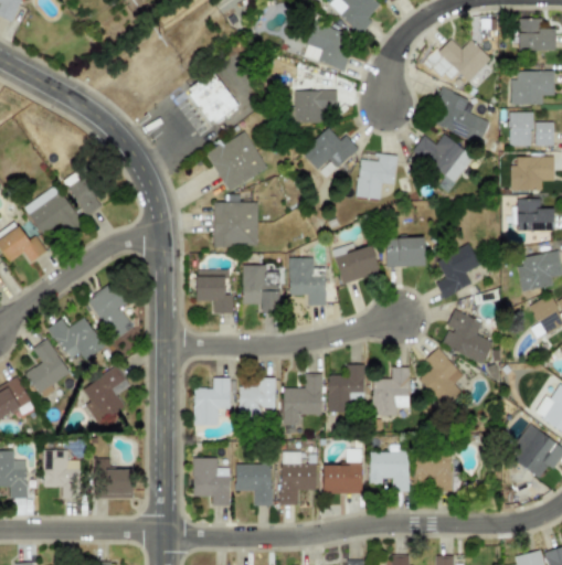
[(330,0),(328,3),(360,34),(372,22),(368,18),(381,4),(375,0),(330,0)]
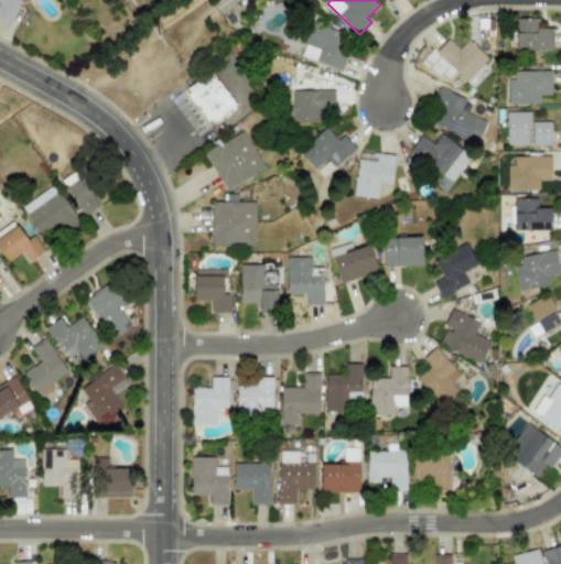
[(554,28),(541,28),(541,18),(518,18),(519,51),(554,51),(554,28)]
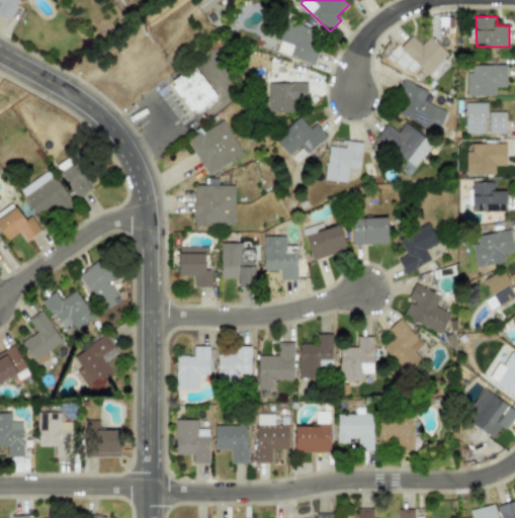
[(315,63),(324,31),(287,21),(278,53),(315,63)]
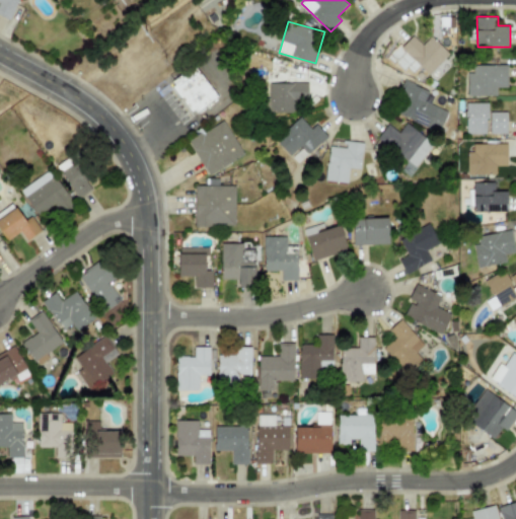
[(430,74),(450,53),(432,35),(424,45),(414,35),(401,48),(430,74)]
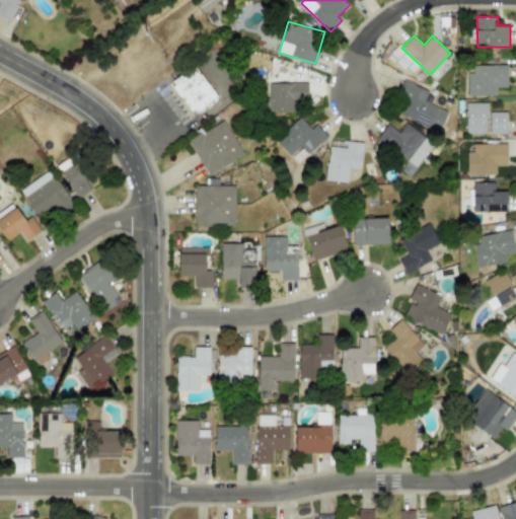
[(468,73),(469,95),(498,95),(498,87),(508,87),(508,64),(474,65),(475,72),(468,73)]
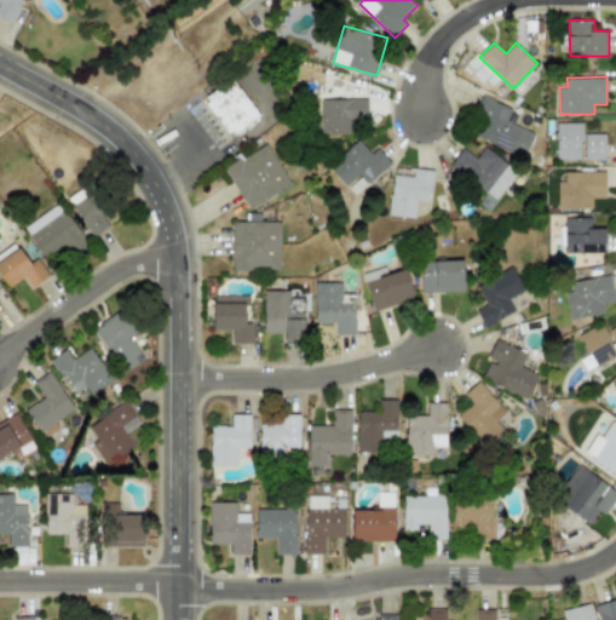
[(205,96),(228,137),(260,119),(237,78),(205,96)]
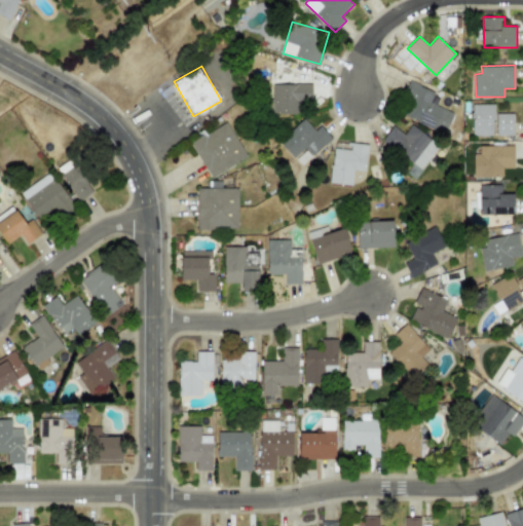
[(300,113),(300,102),(313,101),(313,83),(272,84),(273,114),(300,113)]
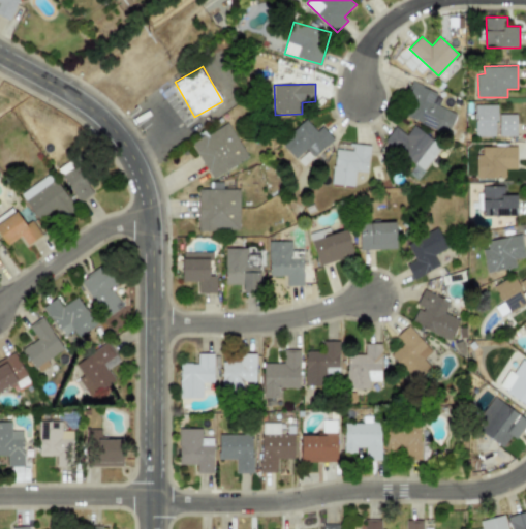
[(449,134),(458,113),(436,104),(441,93),(418,84),(404,116),(449,134)]
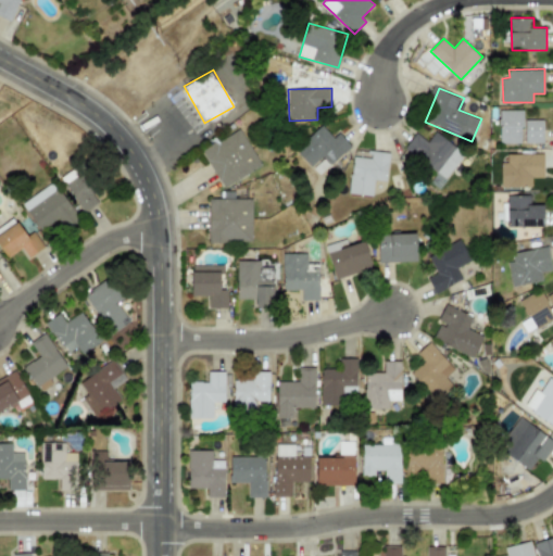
[(524,110),(501,110),(501,143),(524,143),(524,110)]
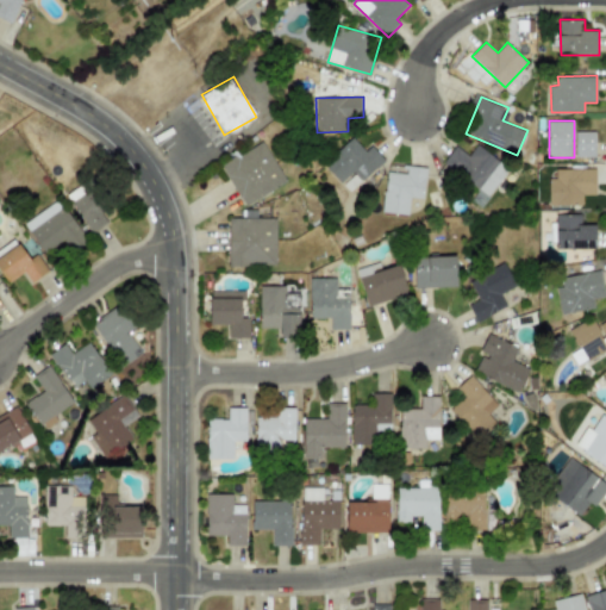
[(597,156),(597,131),(578,132),(578,157),(597,156)]
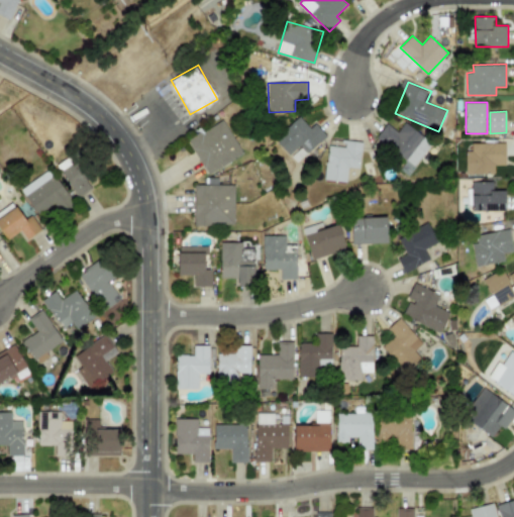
[(316,123),(311,128),(301,117),(276,139),(290,156),(301,145),(308,153),(327,136),(316,123)]
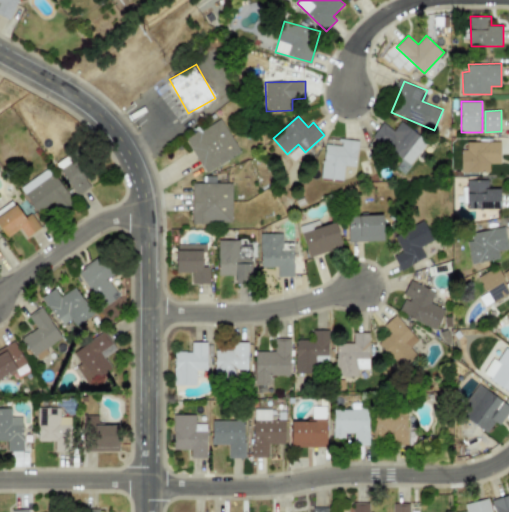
[(242,153),(222,119),(187,139),(207,173),(242,153)]
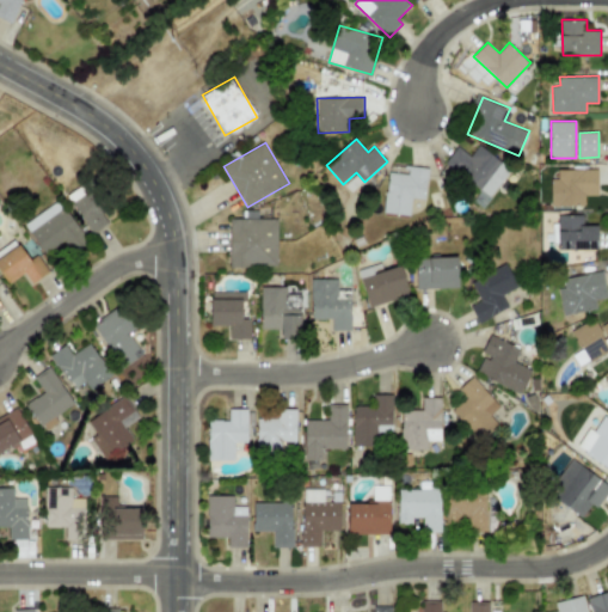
[(444,165),(492,197),(513,167),(479,145),(472,155),(458,146),(444,165)]
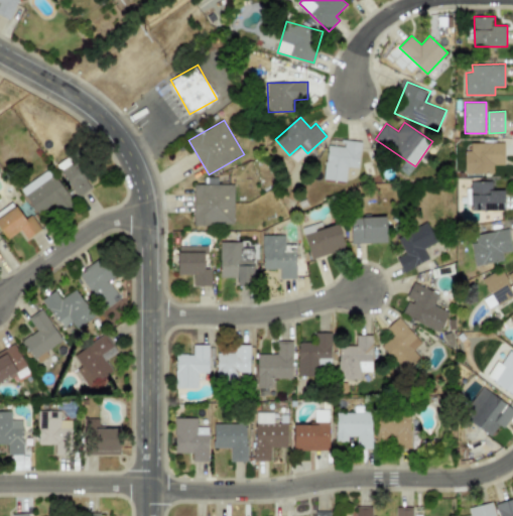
[(326,179),(347,181),(348,166),(360,168),(362,141),(346,140),(345,147),(329,145),(326,179)]
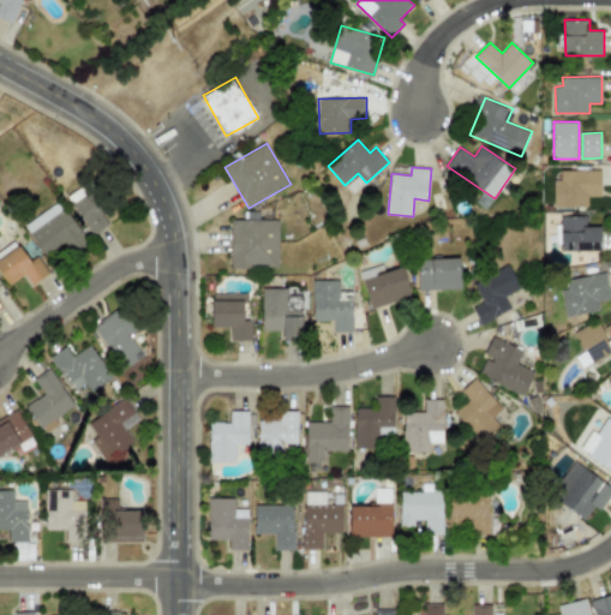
[(603,169),(562,171),(562,179),(555,179),(556,207),(589,206),(589,197),(603,196),(603,169)]
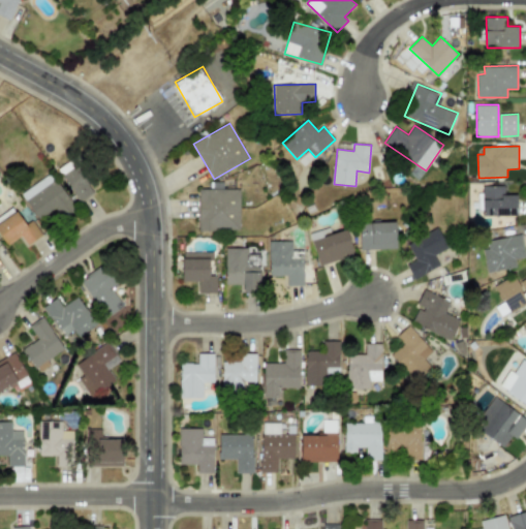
[(79,203),(96,194),(82,165),(64,174),(79,203)]
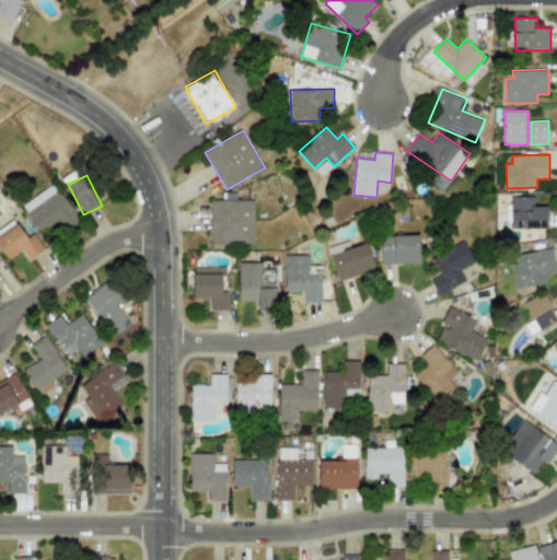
[(59,220),(67,231),(81,220),(55,183),(24,206),(43,232),(59,220)]
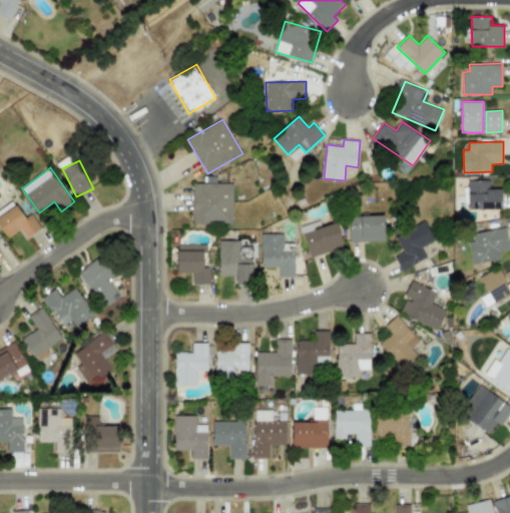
[(502,188),(490,188),(490,180),(469,180),(469,209),(503,208),(502,188)]
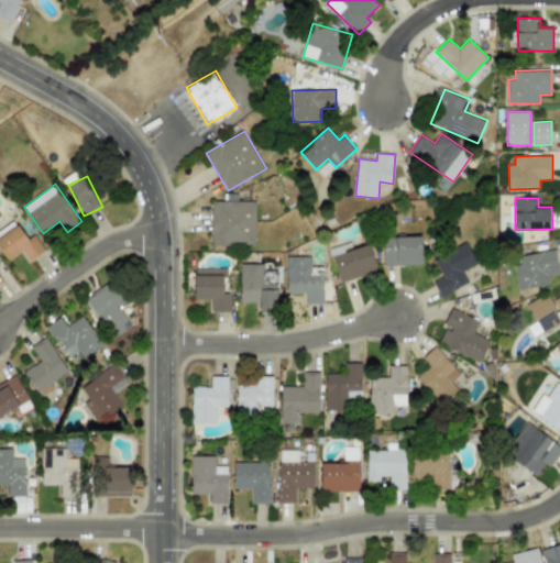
[(256,201),(212,201),(213,245),(257,245),(256,201)]
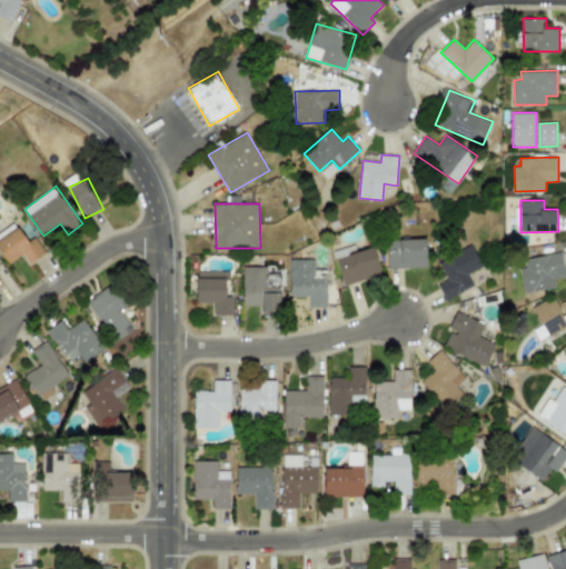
[(47,253),(35,233),(27,239),(18,225),(0,235),(0,247),(9,261),(23,252),(30,263),(47,253)]
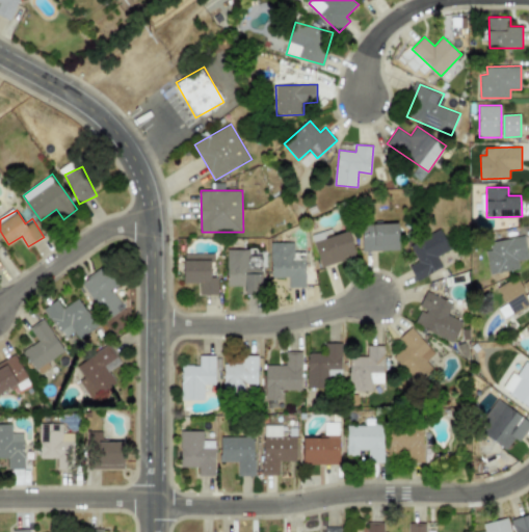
[(400,250),(399,223),(363,224),(364,251),(400,250)]
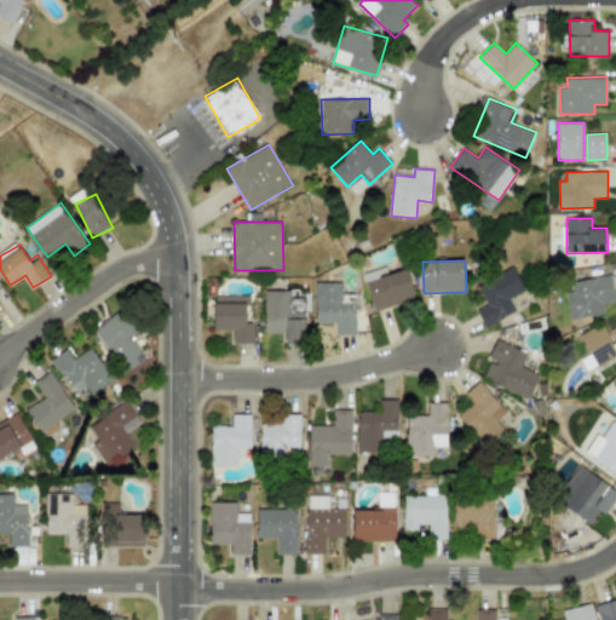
[(416,298),(408,268),(390,274),(387,267),(363,274),(375,311),(416,298)]
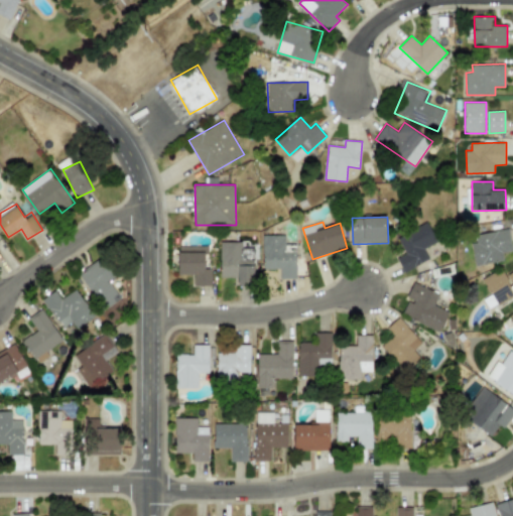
[(398,258),(405,272),(430,259),(425,249),(438,242),(427,222),(398,238),(407,253),(398,258)]
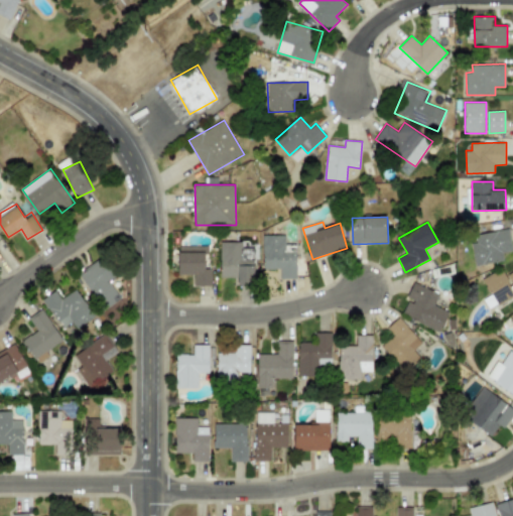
[(473,243),(476,265),(504,261),(503,252),(512,251),(509,229),(477,234),(478,242),(473,243)]
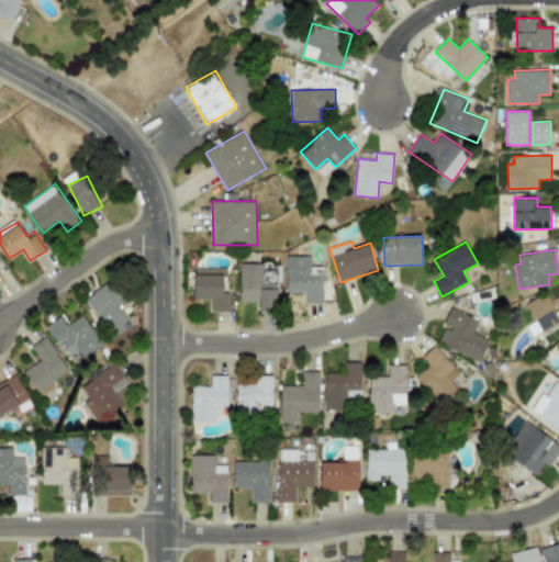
[(312,256),(287,256),(288,293),(306,293),(306,303),(324,302),(323,273),(312,273),(312,256)]
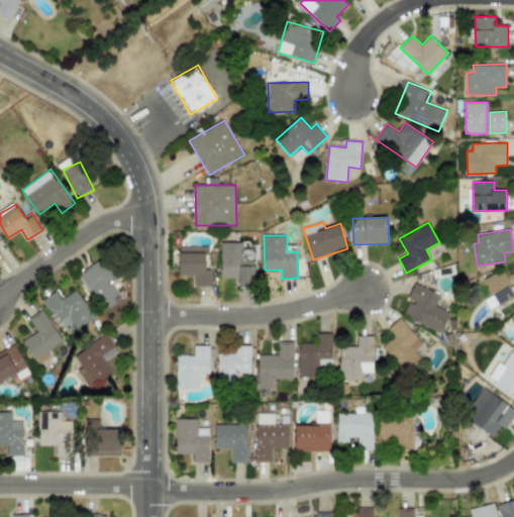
[(221,242),(222,278),(239,278),(239,285),(255,285),(254,248),(243,248),(243,241),(221,242)]
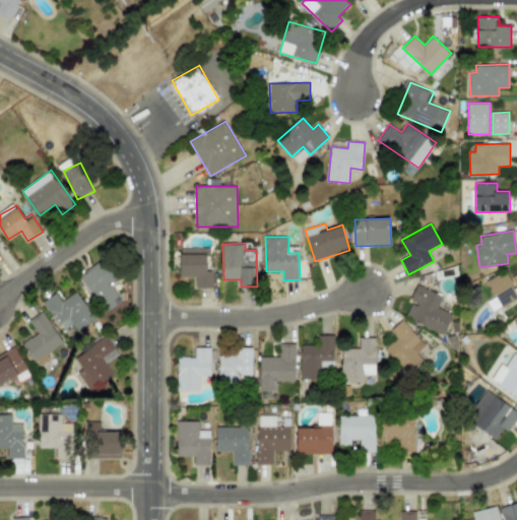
[(181,276),(196,276),(196,287),(213,287),(213,248),(181,249),(181,276)]
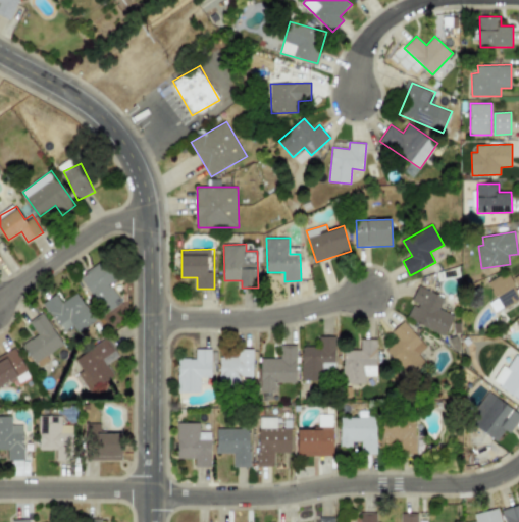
[(123,301),(111,284),(120,278),(107,258),(80,277),(105,313),(123,301)]
